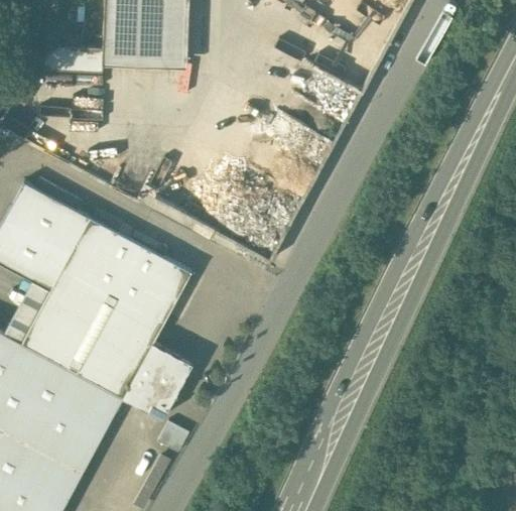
[(104,0),(102,49),(102,66),(183,70),(185,0),(104,0)]
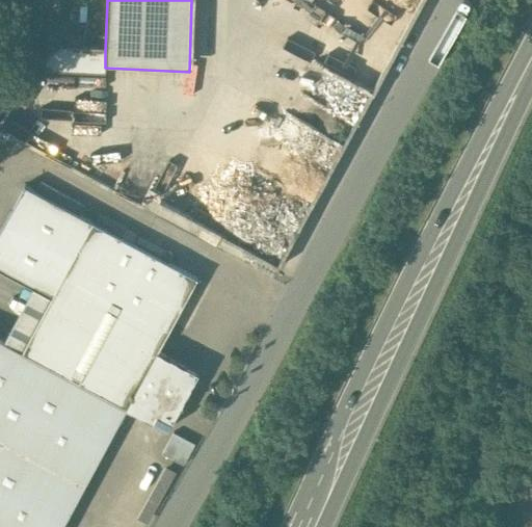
[(397,0),(397,19),(413,27),(426,0),(397,0)]
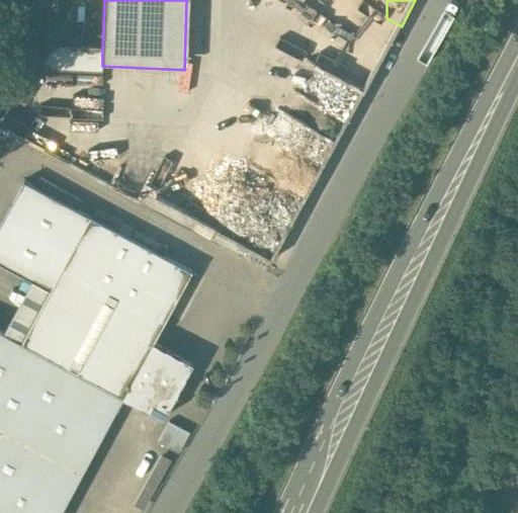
[(102,73),(102,66),(102,50),(50,49),(40,72),(102,73)]
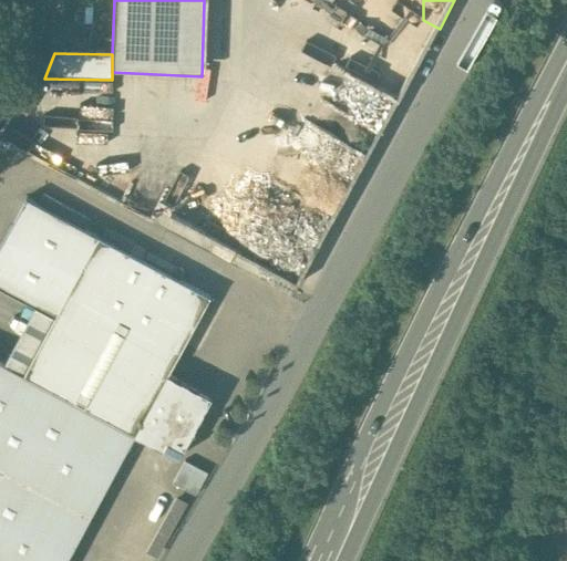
[(55,321),(99,241),(26,201),(0,248),(0,290),(35,310),(55,321)]
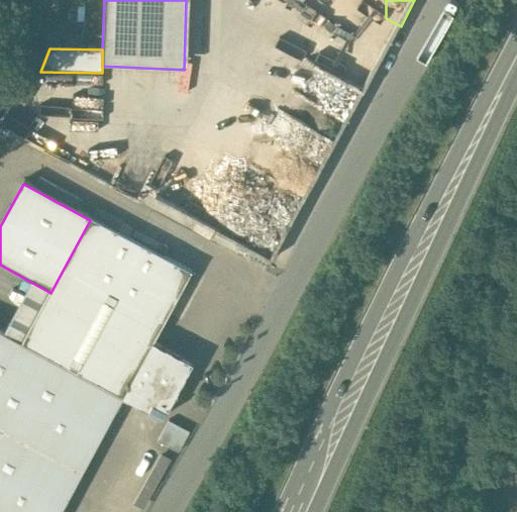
[(123,401),(152,346),(192,275),(90,220),(50,293),(21,346),(123,401)]
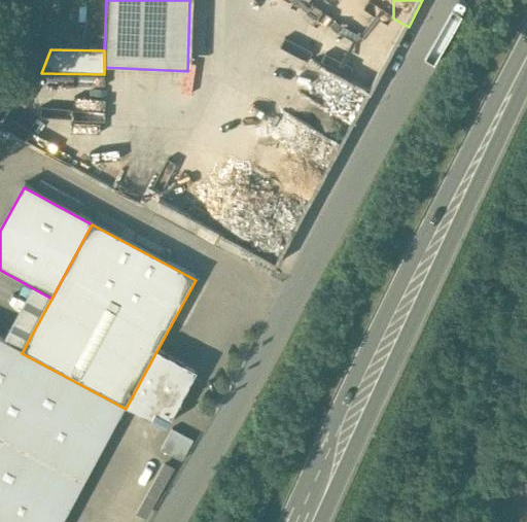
[(22,353),(51,299),(33,288),(4,344),(22,353)]
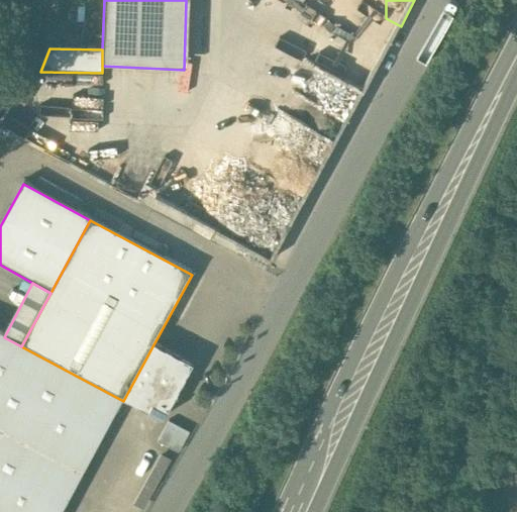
[(4,337),(0,334),(0,511),(62,511),(116,412),(117,412),(123,401),(21,346),(4,337)]
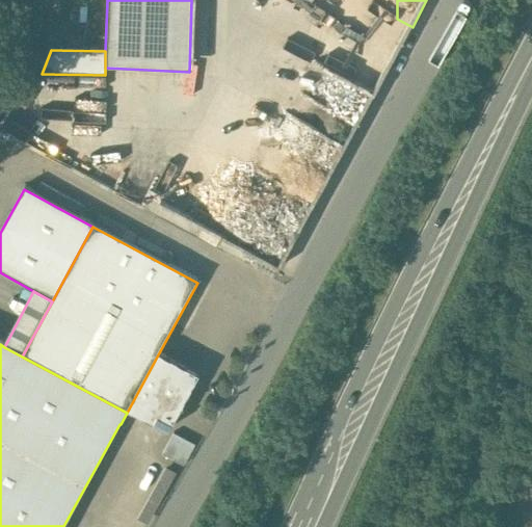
[(197,378),(157,357),(127,413),(167,435),(197,378)]
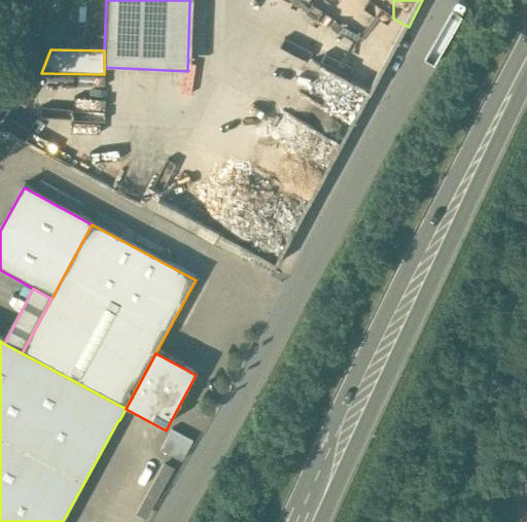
[(192,445),(172,433),(161,455),(181,466),(192,445)]
